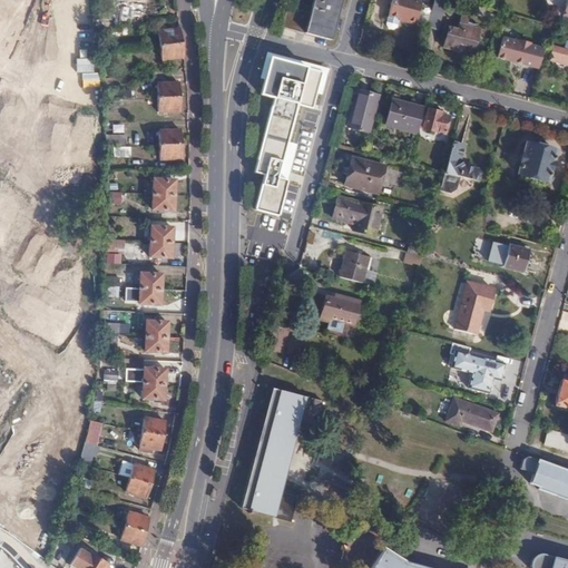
[(290,5),(283,26),(332,38),(341,0),(314,0),(311,11),(290,5)]
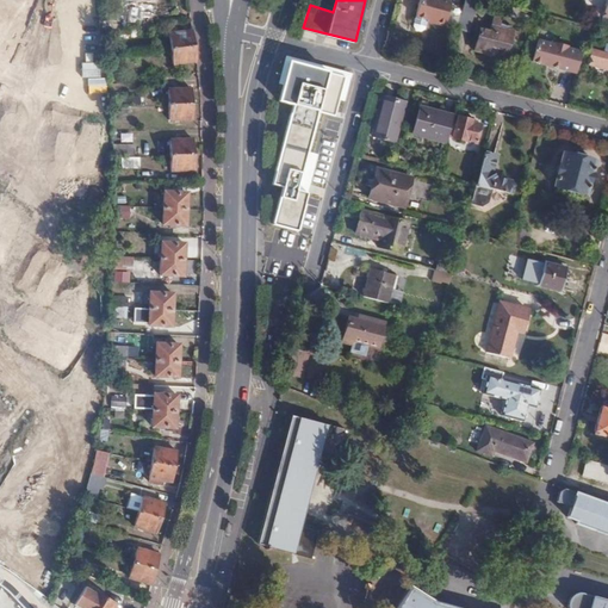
[(451,26),(458,1),(453,0),(422,0),(416,26),(419,32),(426,33),(430,30),(432,22),(451,26)]
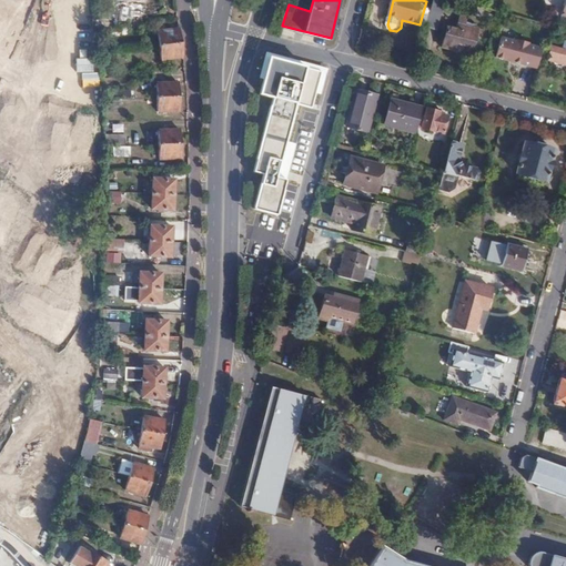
[(145,20),(145,6),(131,6),(131,20),(145,20)]
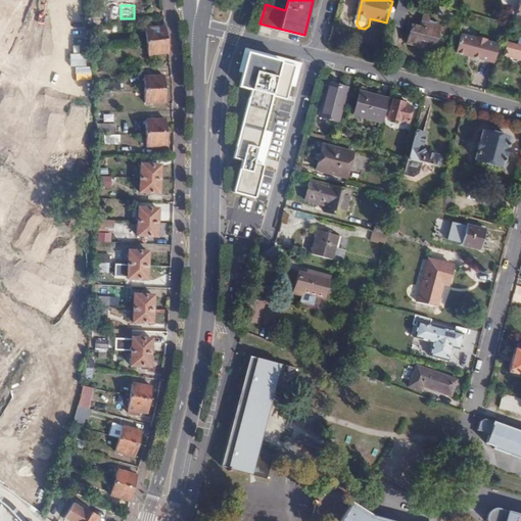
[(422,27),(412,24),(407,42),(433,49),(439,27),(423,21),(422,27)]
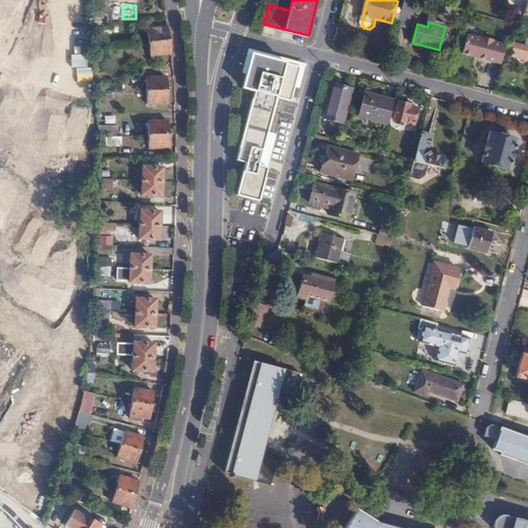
[(149,24),(149,53),(171,53),(170,23),(149,24)]
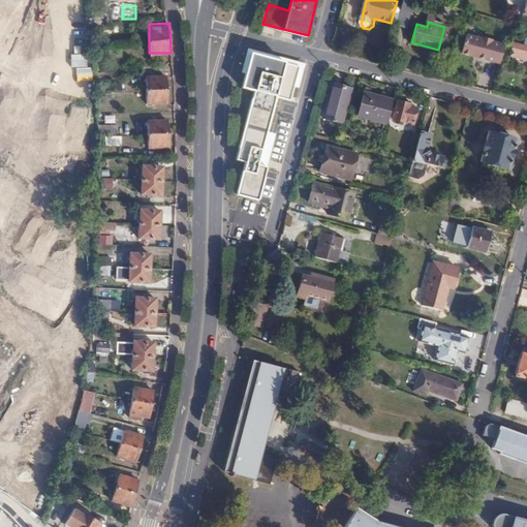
[(462,51),(501,60),(506,39),(467,30),(462,51)]
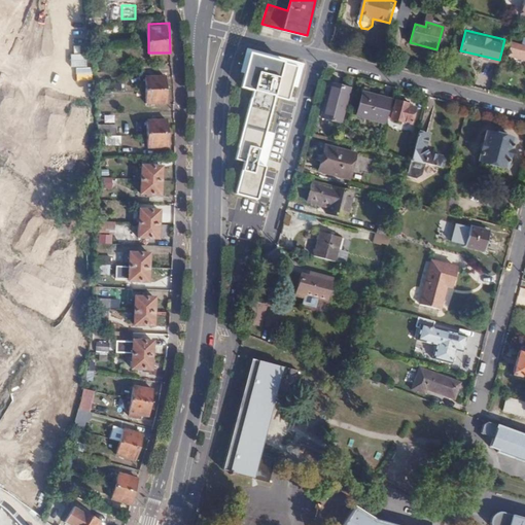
[(524,36),(522,44),(512,41),(510,49),(506,51),(510,56),(512,54),(524,57),(524,36)]
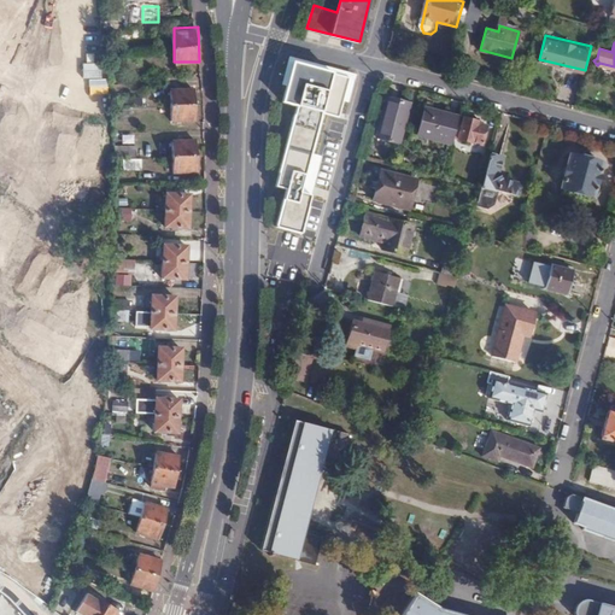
[(350,77),(294,63),(285,101),(298,105),(277,186),(288,188),(279,226),(303,233),(312,195),(305,194),(309,185),(303,182),(320,121),(326,122),(327,113),(340,117),(350,77)]
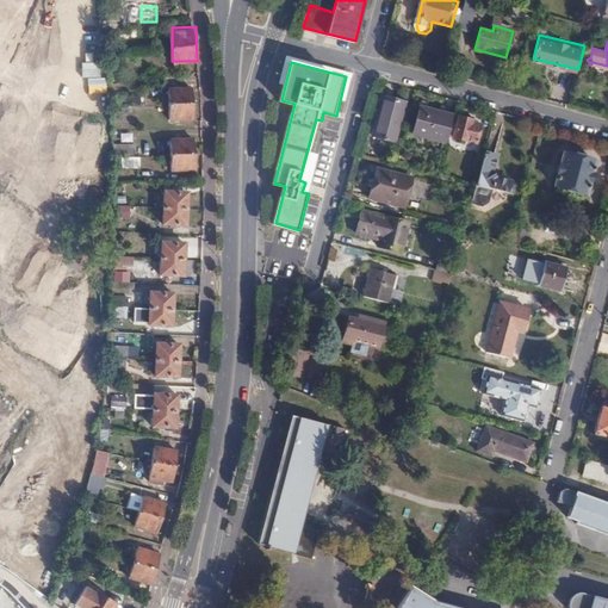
[(562,66),(553,91),(569,95),(577,70),(562,66)]
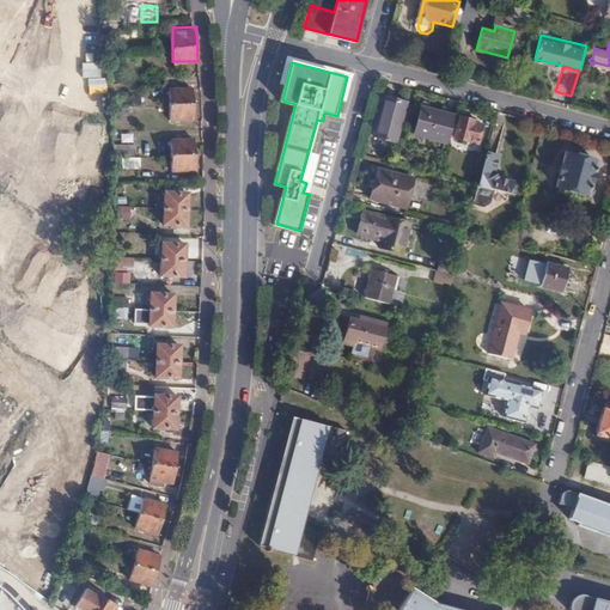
[(168,90),(169,104),(190,104),(190,89),(168,90)]
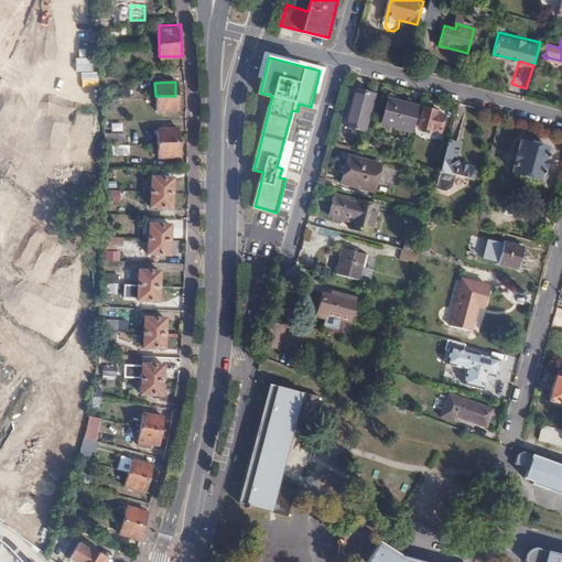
[(376,94),(355,87),(346,123),(367,129),(376,94)]
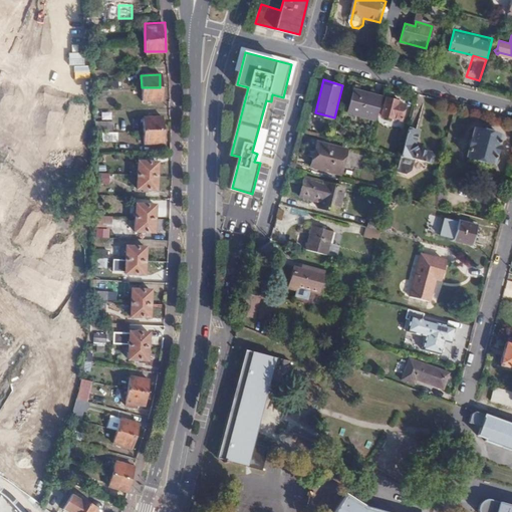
[(160,87),(142,87),(142,99),(160,99),(160,87)]
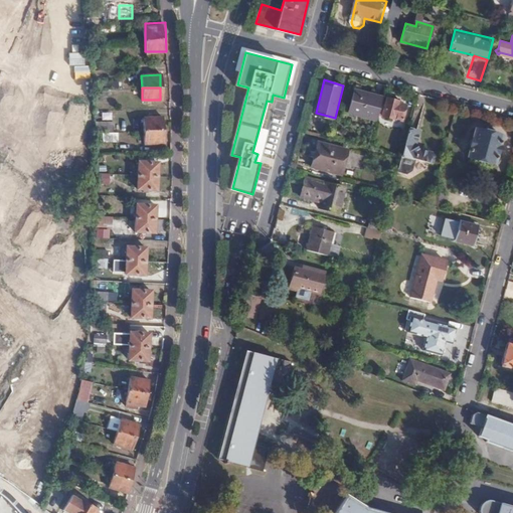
[(382,99),(383,97),(354,89),(348,112),(377,120),(378,114),(382,99)]
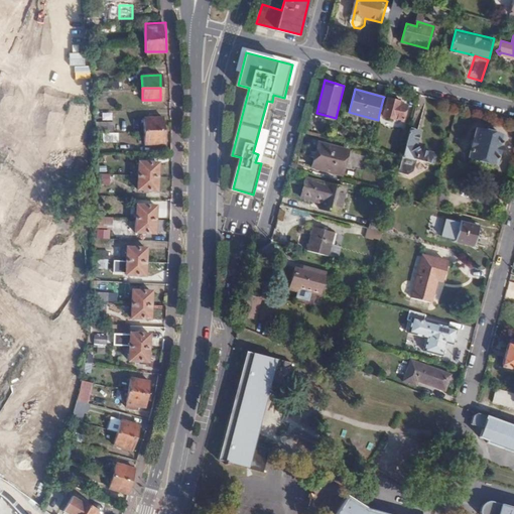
[(387,100),(383,99),(379,114),(394,119),(394,118),(403,120),(406,105),(398,102),(398,101),(388,98),(387,100)]
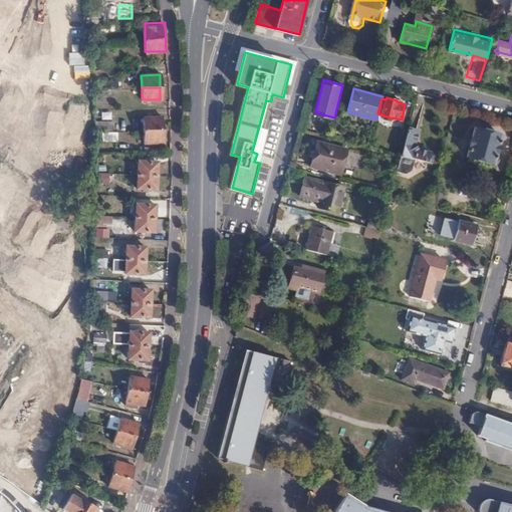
[(143,116),(143,130),(161,130),(161,115),(143,116)]
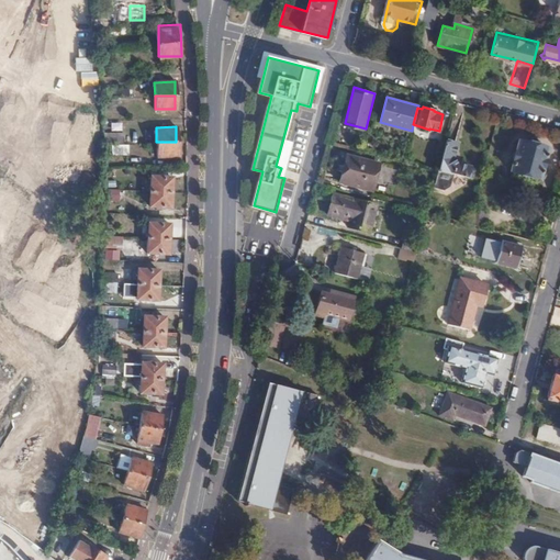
[(457,143),(446,140),(439,167),(440,168),(438,171),(435,186),(443,188),(448,170),(469,176),(470,171),(478,174),(479,168),(471,166),(472,165),(458,160),(454,157),(457,143)]
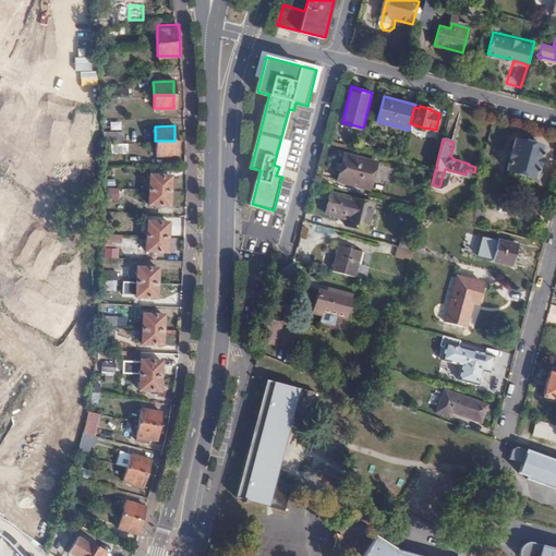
[(544,148),(516,140),(508,169),(509,169),(508,174),(533,181),(534,176),(536,177),(544,148)]
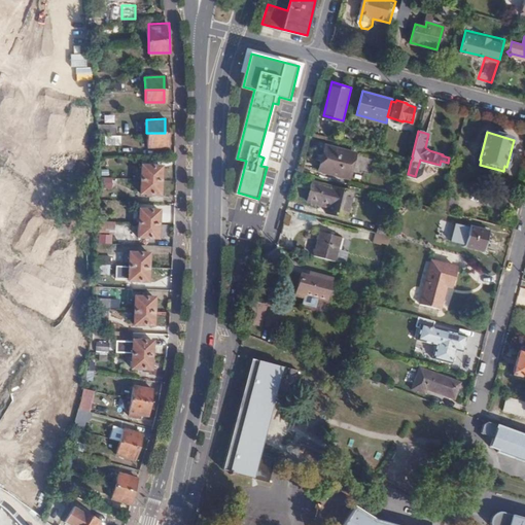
[(165,133),(146,133),(147,146),(166,146),(165,133)]
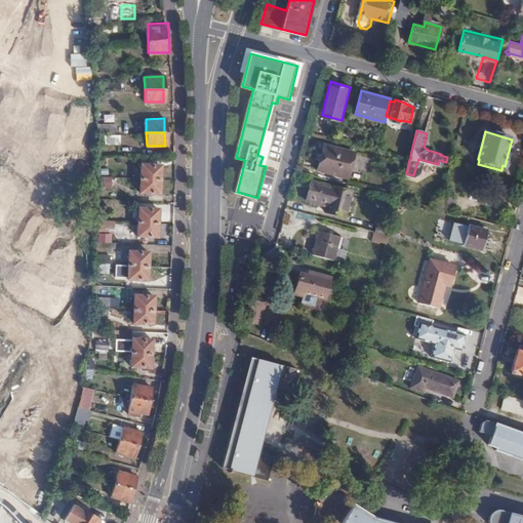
[(355,154),(325,146),(318,171),(348,179),(355,154)]
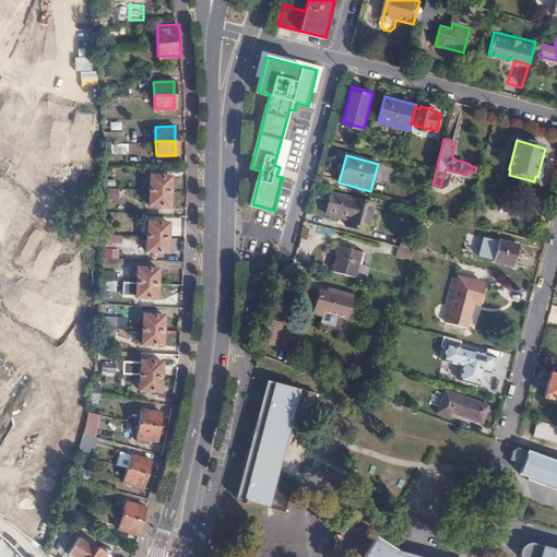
[(155,175),(155,189),(175,190),(176,176),(155,175)]
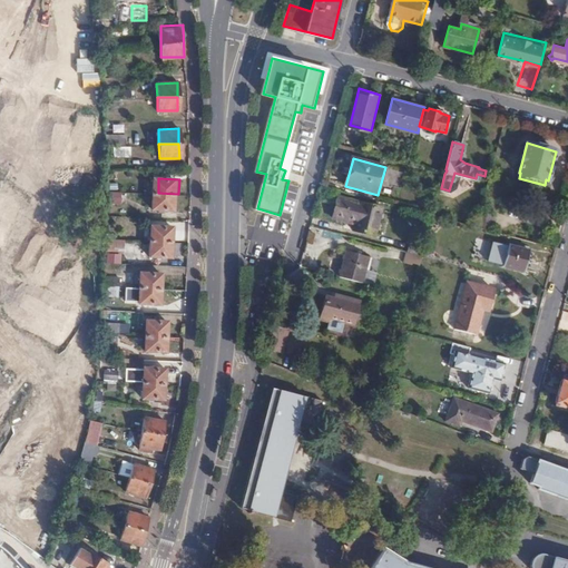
[(385,202),(322,184),(320,193),(339,198),(333,218),(355,225),(354,231),(375,236),(385,202)]
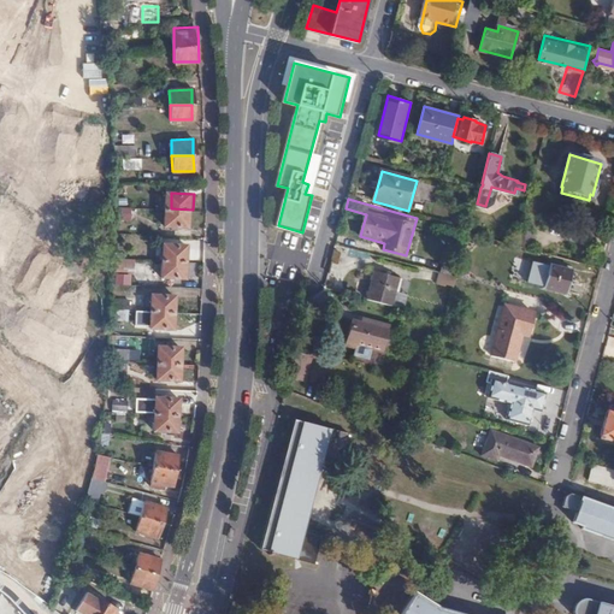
[(193,210),(171,208),(170,225),(193,226),(193,210)]
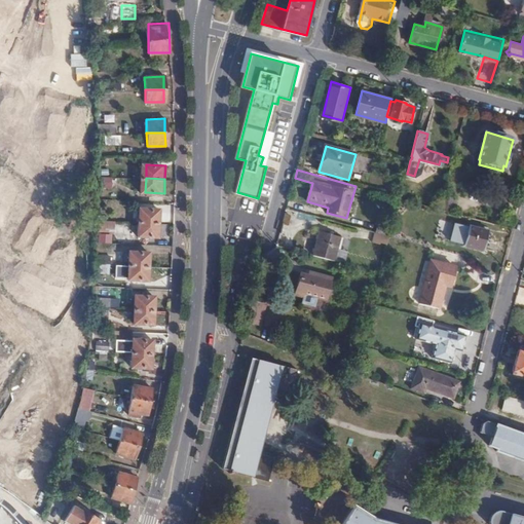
[(456,198),(443,194),(440,208),(453,211),(456,198)]
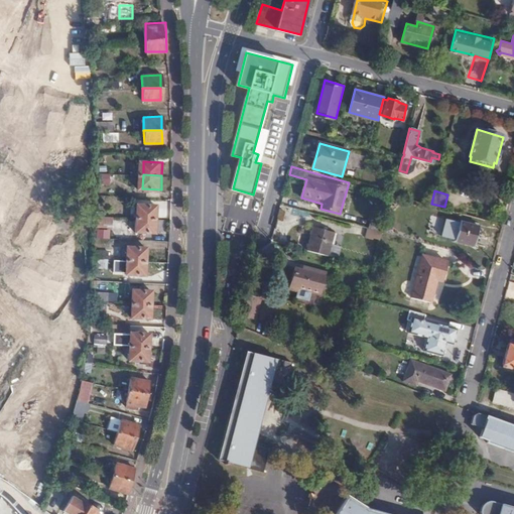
[(141,204),(140,217),(159,218),(160,205),(141,204)]
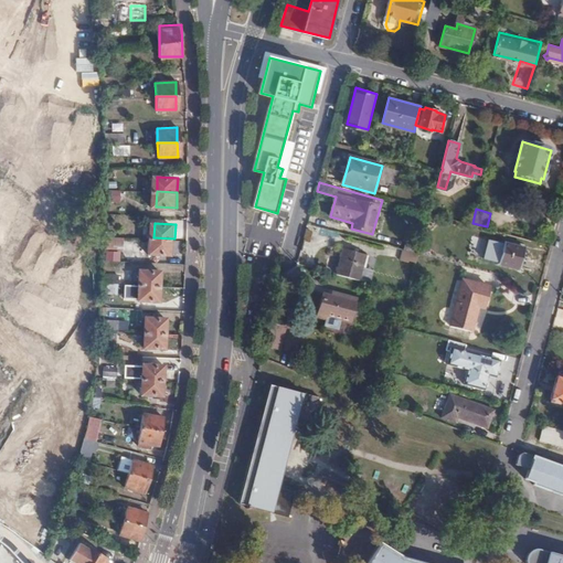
[(123,258),(124,235),(108,234),(107,258),(123,258)]
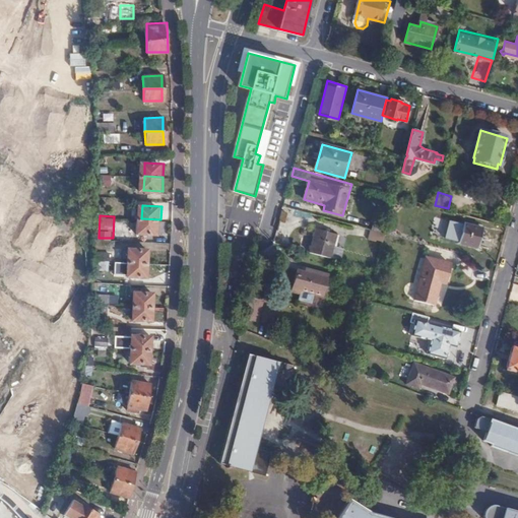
[(160,219),(141,218),(140,233),(159,234),(160,219)]
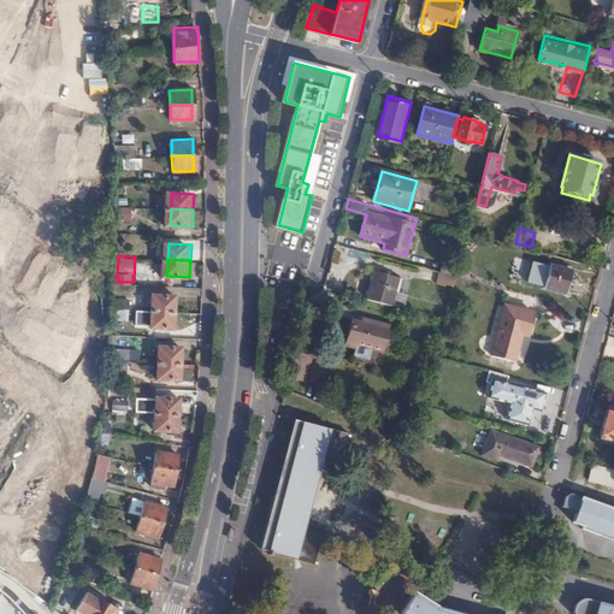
[(444,261),(442,271),(455,275),(459,265),(444,261)]
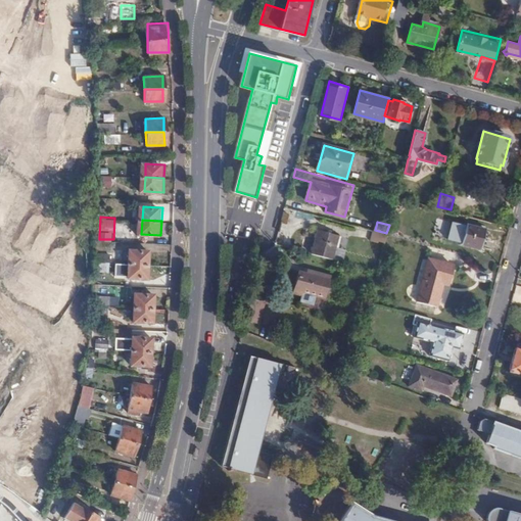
[(485,230),(467,225),(462,243),(484,249),(487,236),(484,236),(485,230)]
